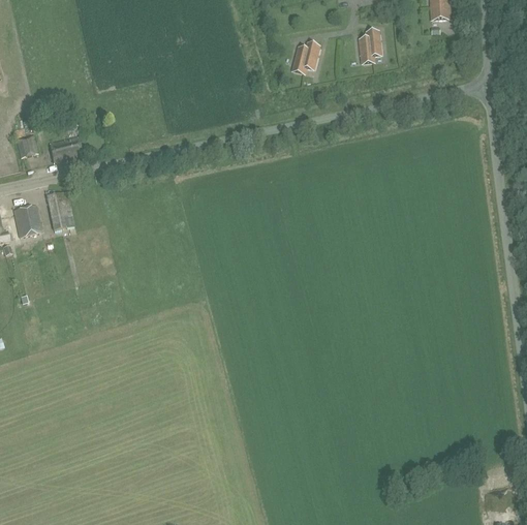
[(428,0),(430,19),(448,18),(446,0),(428,0)]
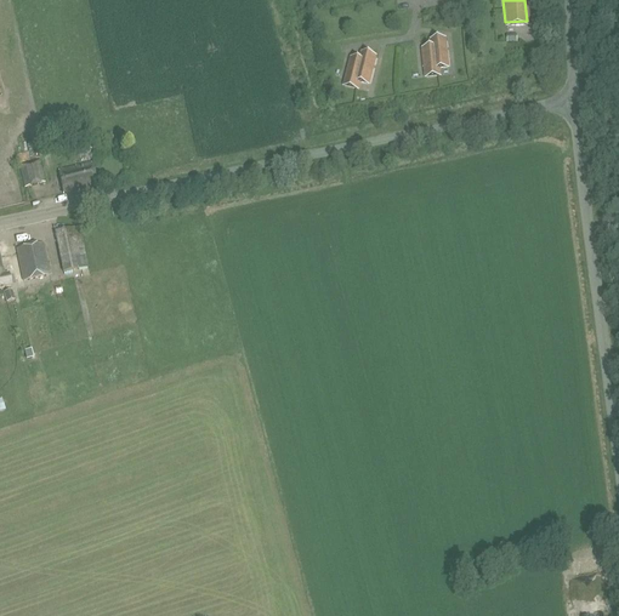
[(419,44),(422,74),(438,73),(438,64),(447,63),(443,34),(426,35),(427,43),(419,44)]
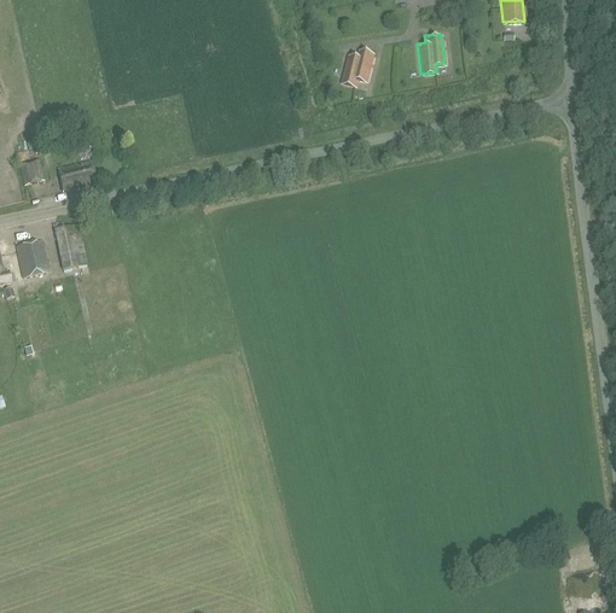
[(346,52),(338,82),(355,86),(356,79),(366,81),(373,52),(356,47),(354,54),(346,52)]
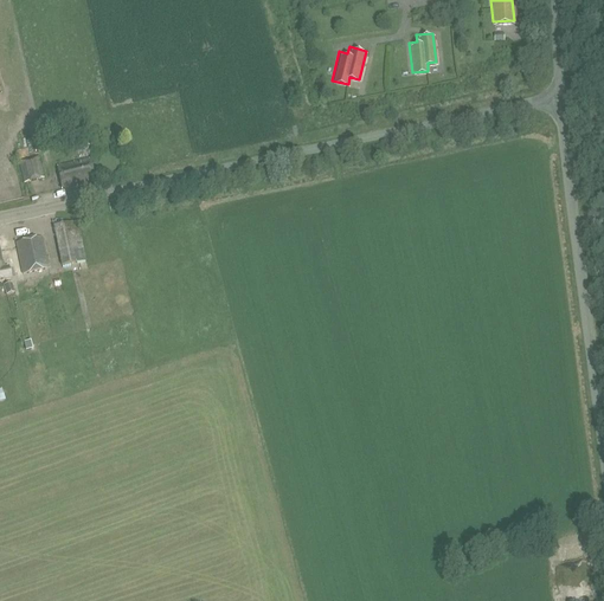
[(21,180),(43,174),(36,152),(15,156),(21,180)]
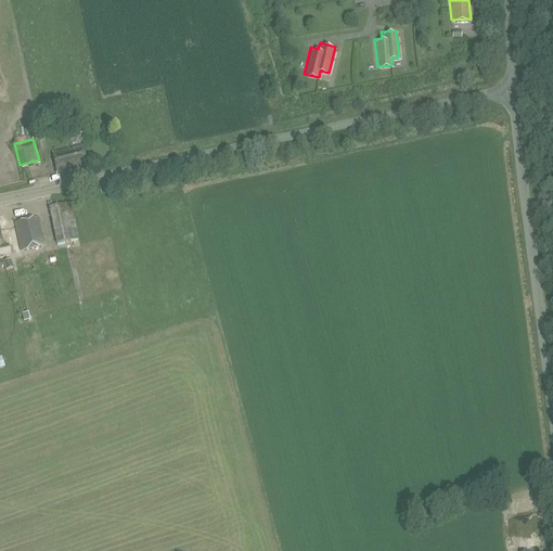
[(79,144),(49,151),(53,171),(84,166),(79,144)]
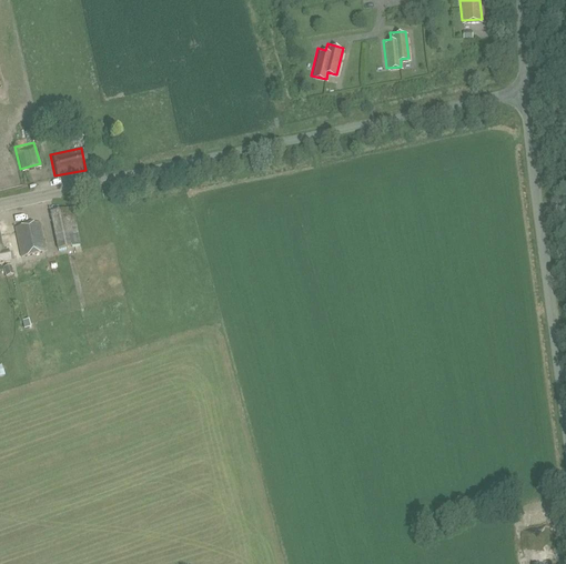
[(43,248),(37,220),(13,225),(19,253),(43,248)]
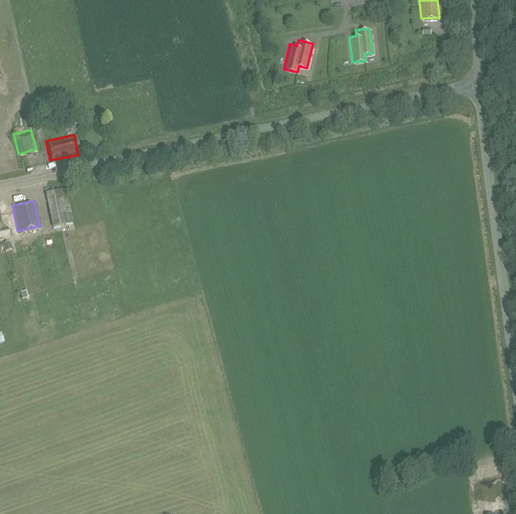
[(8,239),(1,240),(3,249),(10,247),(8,239)]
